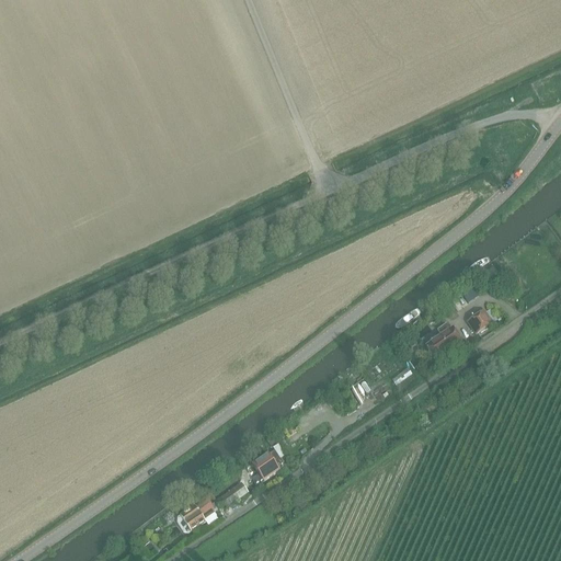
[(521,281),(514,272),(506,277),(513,286),(521,281)]
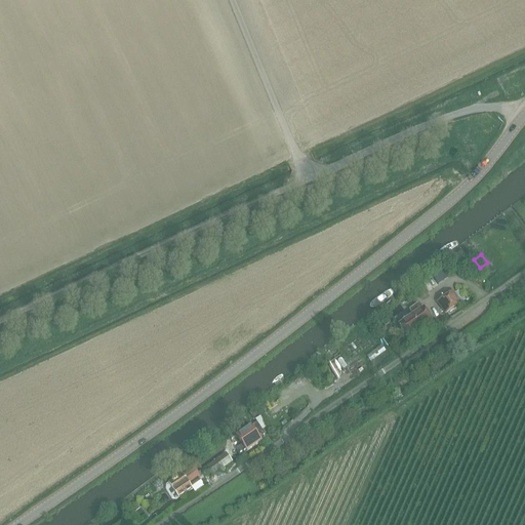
[(445,314),(460,304),(466,300),(458,291),(454,294),(453,292),(438,303),(445,314)]
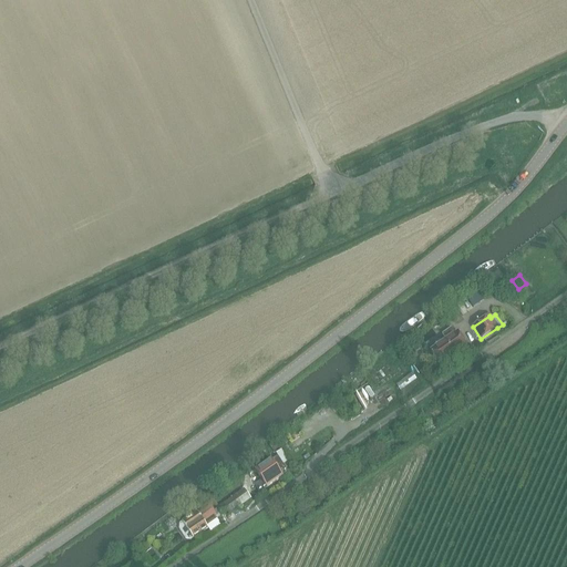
[(442,367),(461,354),(466,351),(455,334),(455,336),(451,329),(442,336),(446,341),(431,351),(442,367)]
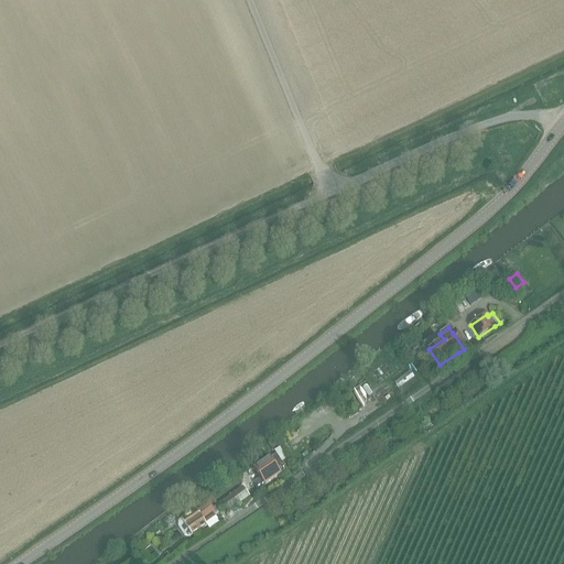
[(409,356),(418,348),(412,342),(403,350),(409,356)]
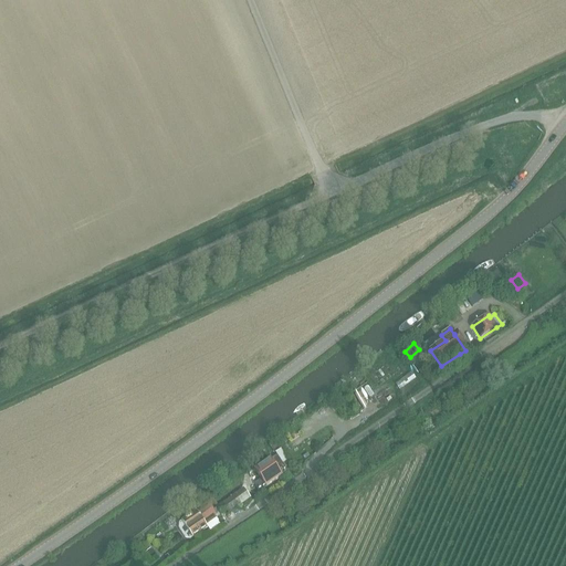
[(377,400),(384,397),(379,387),(373,389),(377,400)]
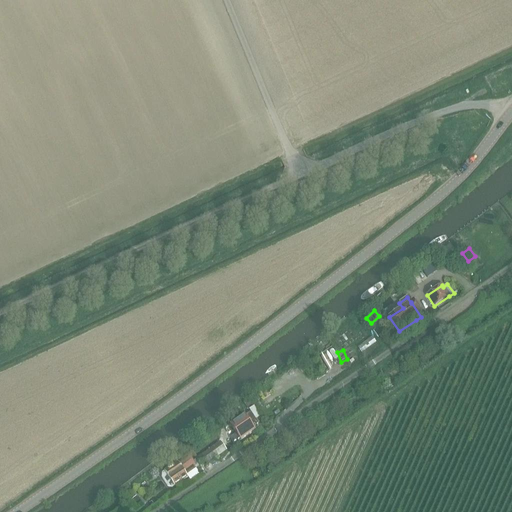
[(251,413),(245,417),(231,426),(237,434),(230,439),(235,445),(254,431),(252,428),(258,424),(251,413)]
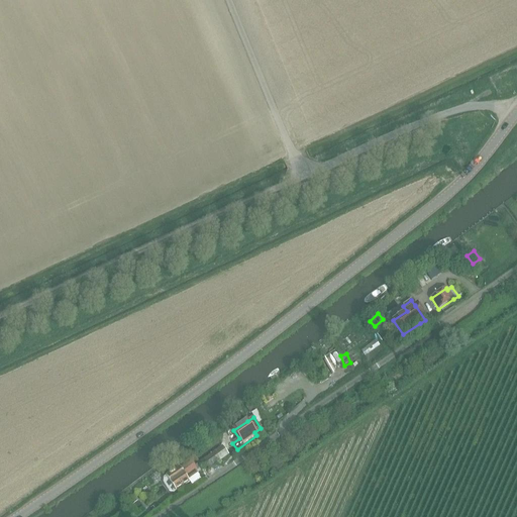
[(167,477),(165,479),(164,483),(170,492),(174,493),(189,482),(185,476),(196,469),(191,462),(181,470),(180,468),(167,477)]
